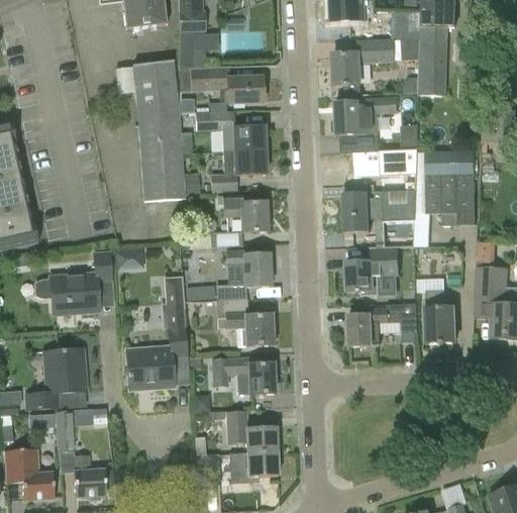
[(98,0),(98,3),(120,1),(123,28),(165,23),(162,0),(98,0)]
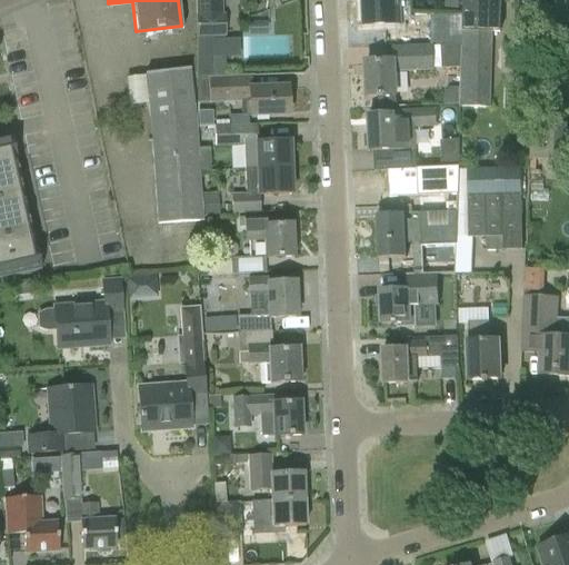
[(196,0),(197,33),(226,33),(226,11),(222,11),(222,0),(196,0)]
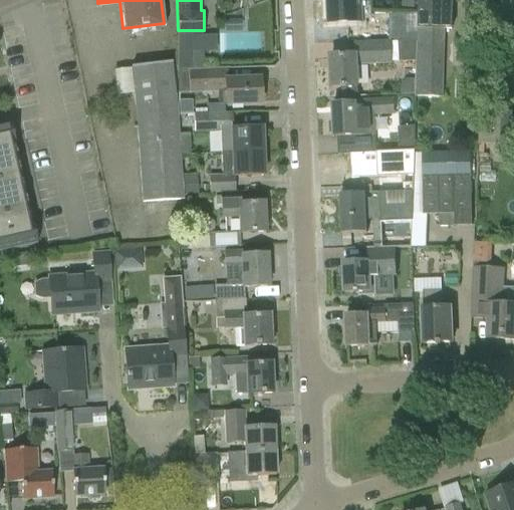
[(326,0),(328,21),(360,19),(372,18),(370,0),(326,0)]
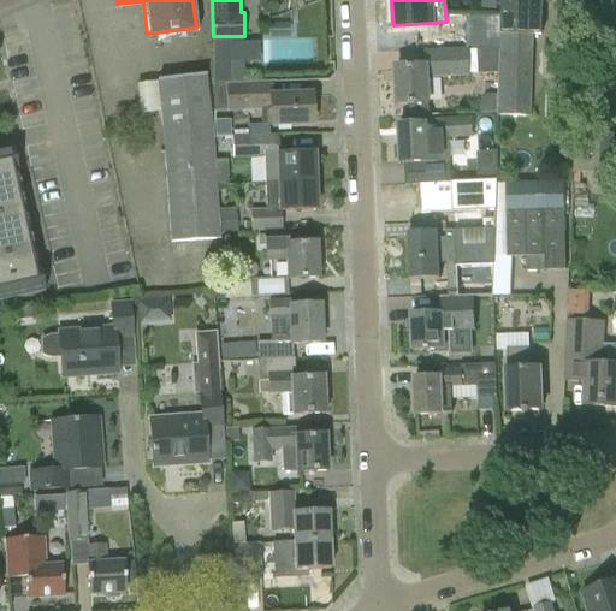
[(502,0),(502,19),(501,45),(499,69),(498,112),(531,113),(533,31),(542,31),(543,0),(502,0)]
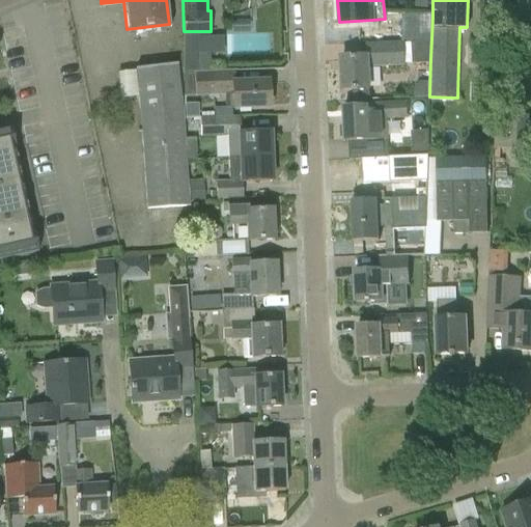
[(415,17),(415,37),(431,38),(432,17),(415,17)]
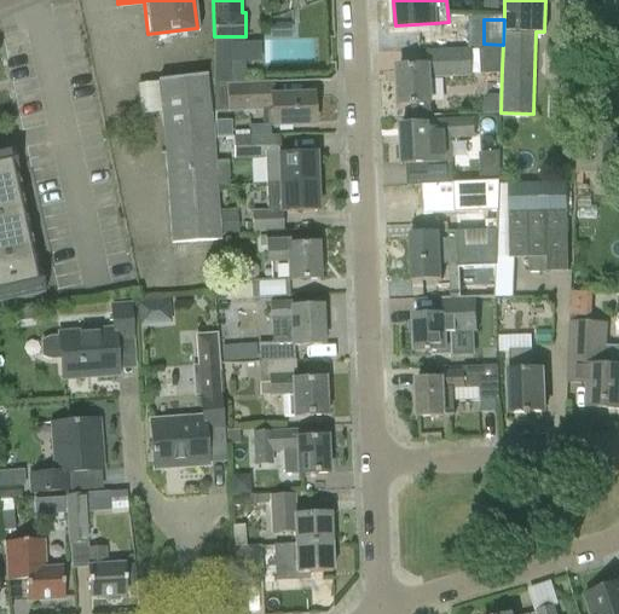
[(431,114),(429,75),(473,73),(472,44),(428,46),(428,63),(397,64),(398,100),(410,100),(411,114),(431,114)]
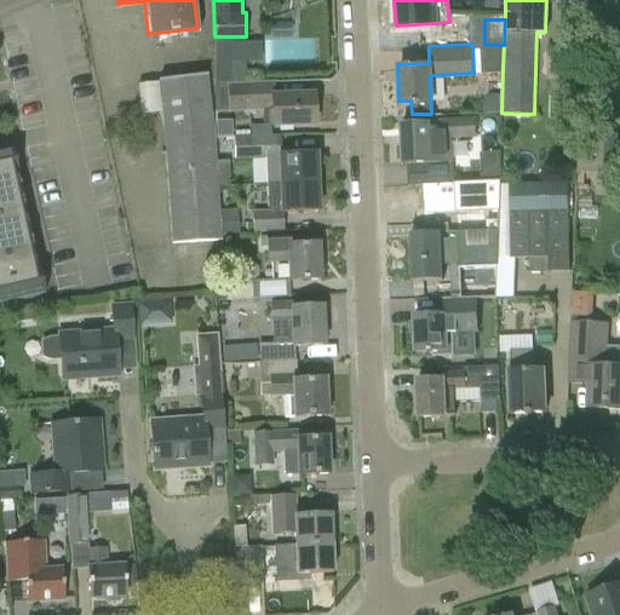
[(482,69),(503,69),(504,45),(484,44),(481,45),(482,69)]
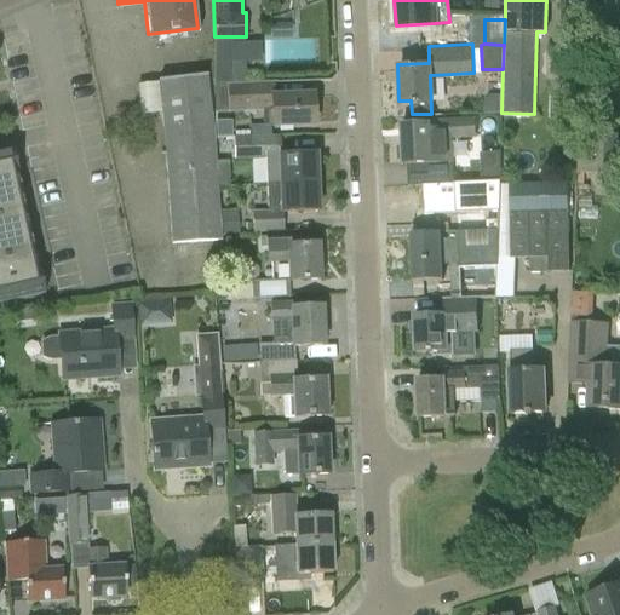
[(206,70),(156,78),(162,128),(170,240),(220,237),(219,230),(217,183),(212,125),(206,70)]
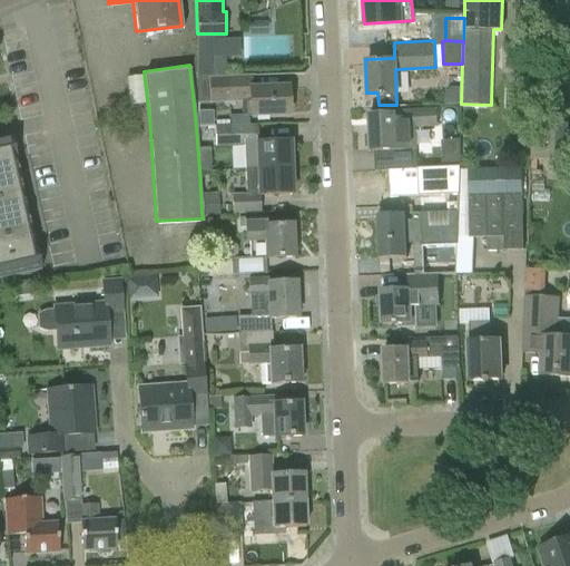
[(249,113),(251,113),(288,111),(287,84),(253,85),(253,74),(209,74),(209,77),(197,77),(197,99),(209,98),(209,100),(242,99),(243,113),(229,113),(229,123),(249,122),(249,113)]
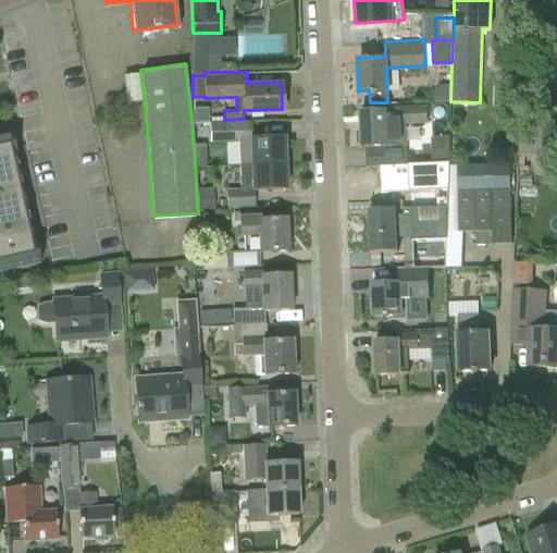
[(385,106),(385,109),(360,110),(360,128),(357,128),(358,140),(361,140),(361,145),(405,143),(404,121),(426,120),(425,105),(385,106)]
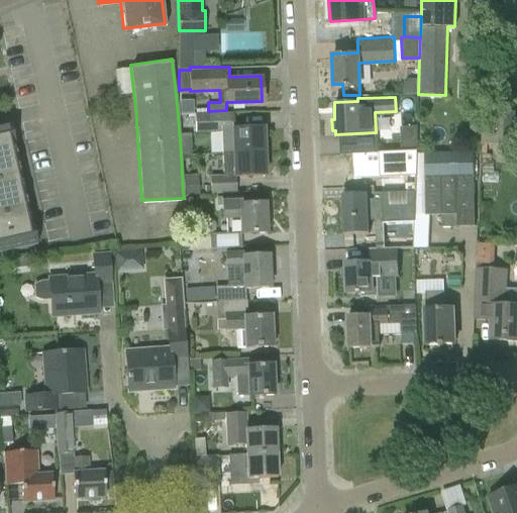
[(482,108),(482,141),(514,142),(515,108),(482,108)]
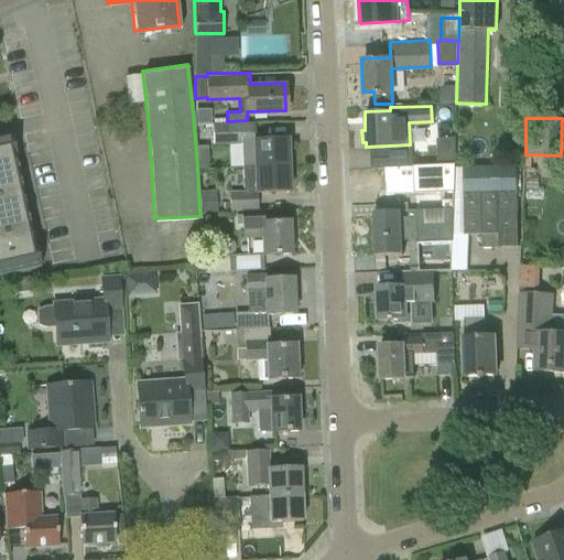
[(285,137),(255,138),(255,120),(247,120),(227,121),(213,121),(214,142),(241,140),(242,164),(286,163),(285,137)]
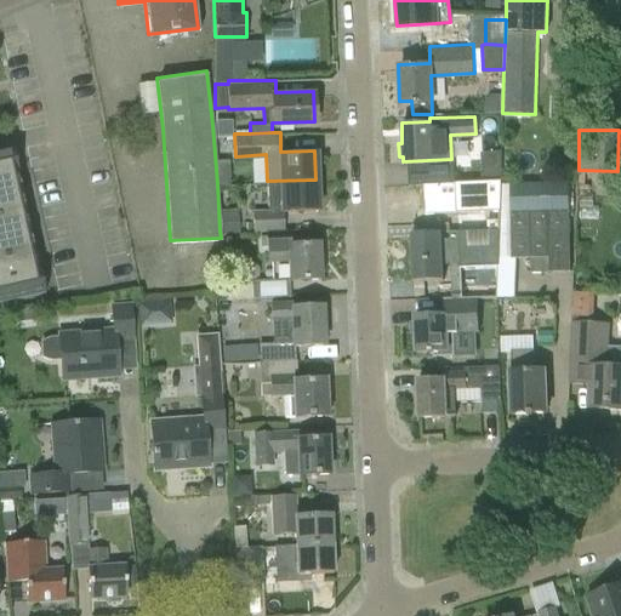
[(9,147),(0,148),(0,300),(44,289),(9,147)]
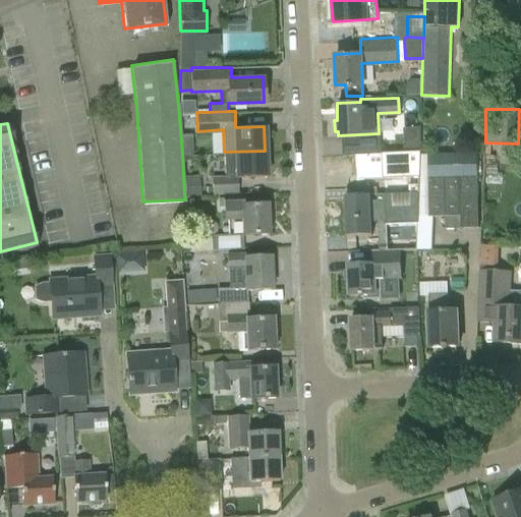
[(420,124),(404,124),(405,144),(421,142),(420,124)]
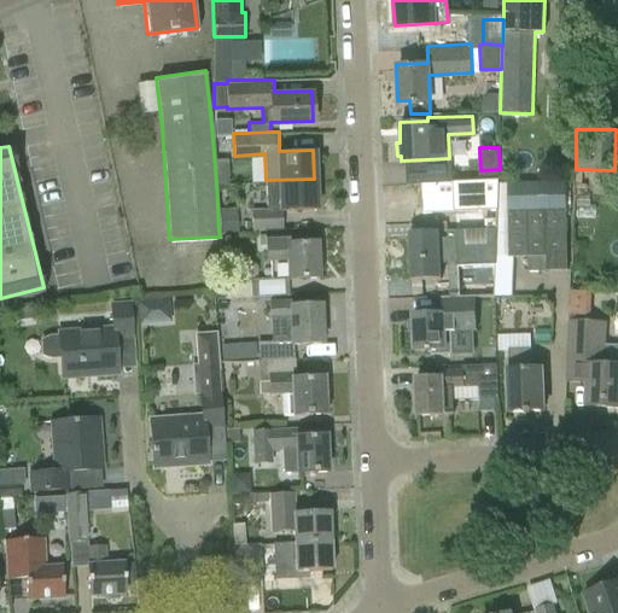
[(499,177),(421,181),(423,210),(487,208),(497,208),(499,177)]
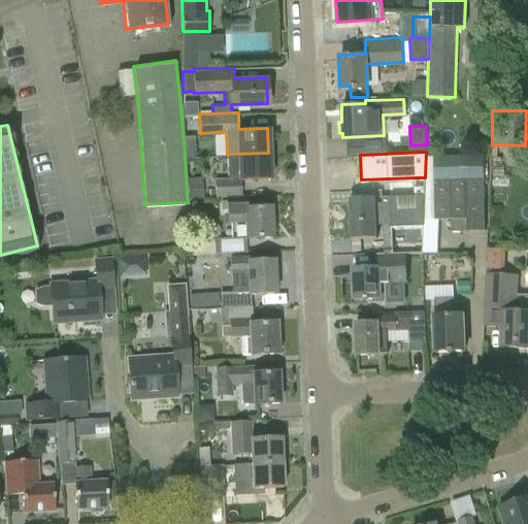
[(241,194),(241,178),(269,177),(268,153),(227,154),(228,176),(215,177),(216,195),(226,195),(241,194)]
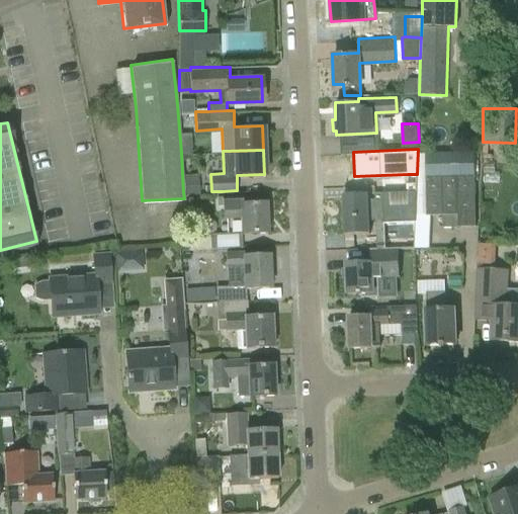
[(426,212),(443,212),(443,225),(475,225),(473,151),(425,152),(426,212)]
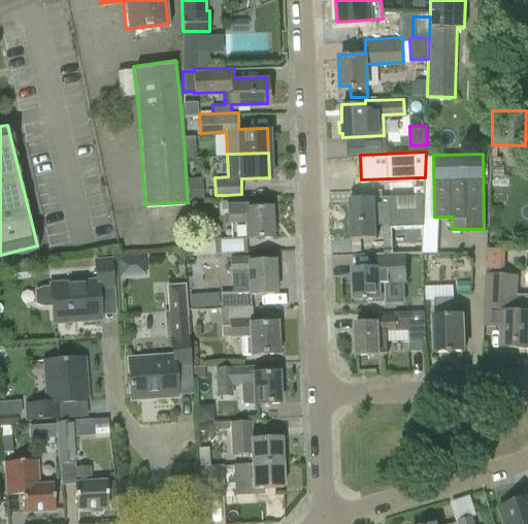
[(190,174),(191,194),(203,194),(203,174),(190,174)]
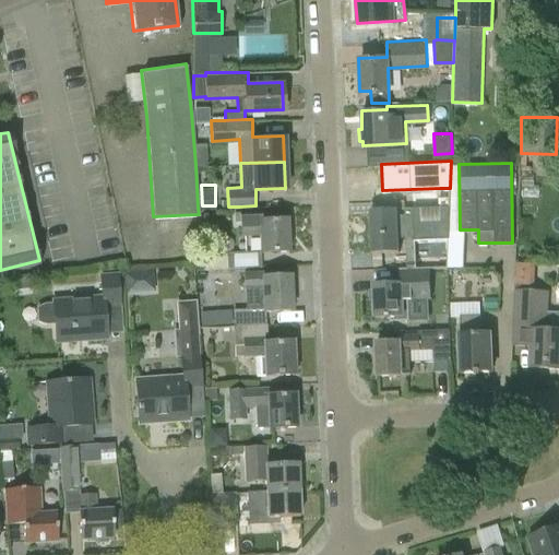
[(450,196),(439,197),(439,205),(449,204),(450,196)]
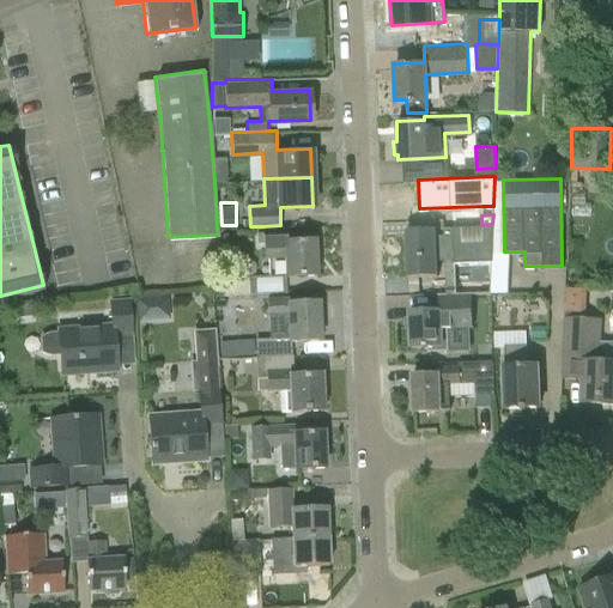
[(286,225),(280,225),(262,226),(262,230),(258,230),(258,241),(262,241),(263,256),(284,255),(285,274),(315,273),(314,238),(286,239),(286,225)]
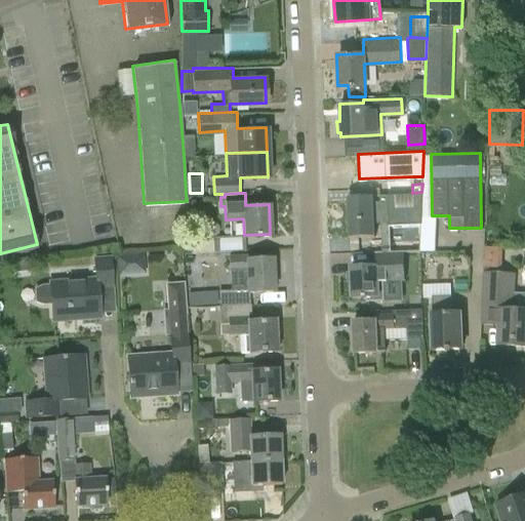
[(372,195),(347,196),(349,236),(373,235),(373,222),(381,222),(382,250),(404,250),(420,249),(421,194),(387,194),(387,200),(372,201),(372,195)]
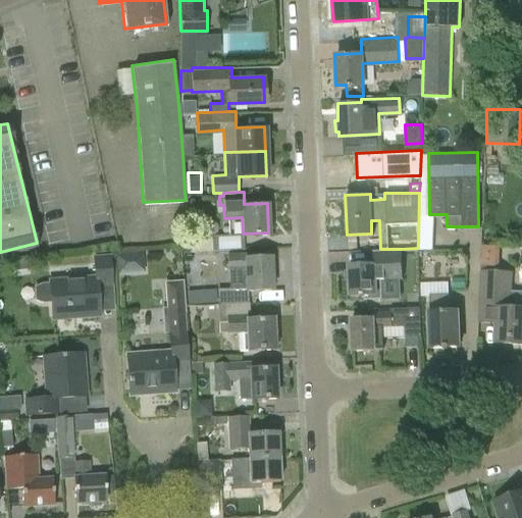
[(190,243),(190,250),(244,247),(243,234),(211,236),(211,237),(190,238),(190,243)]
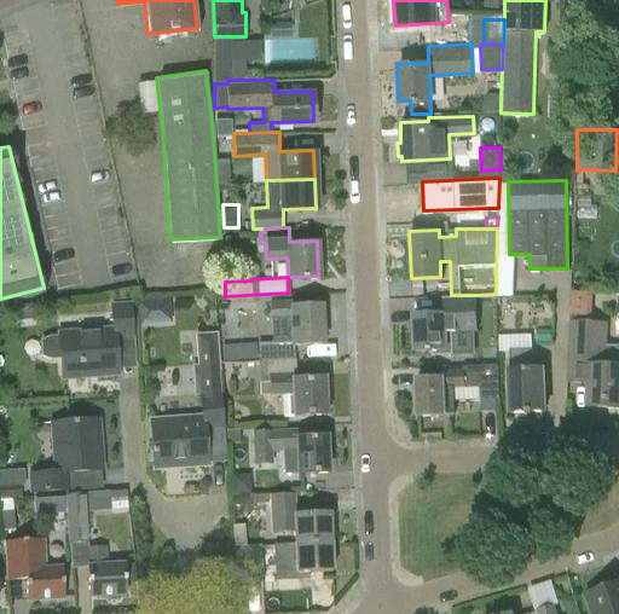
[(572,311),(593,312),(594,287),(573,287),(572,311)]
